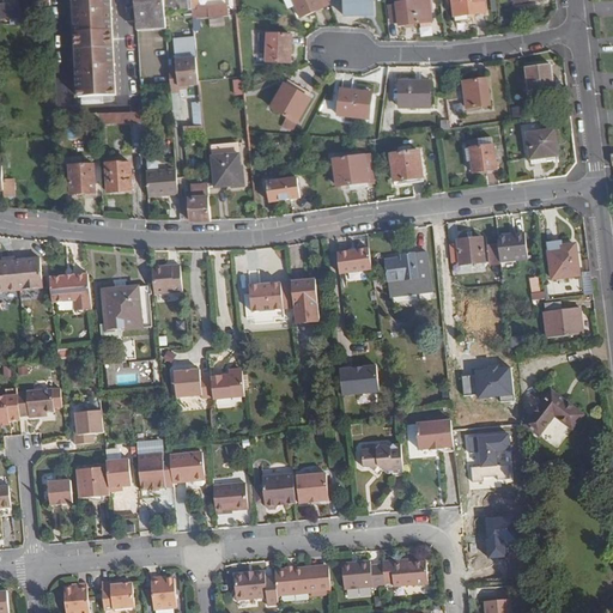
[(11,25),(19,25),(17,0),(4,0),(5,5),(0,4),(0,19),(11,20),(11,25)]
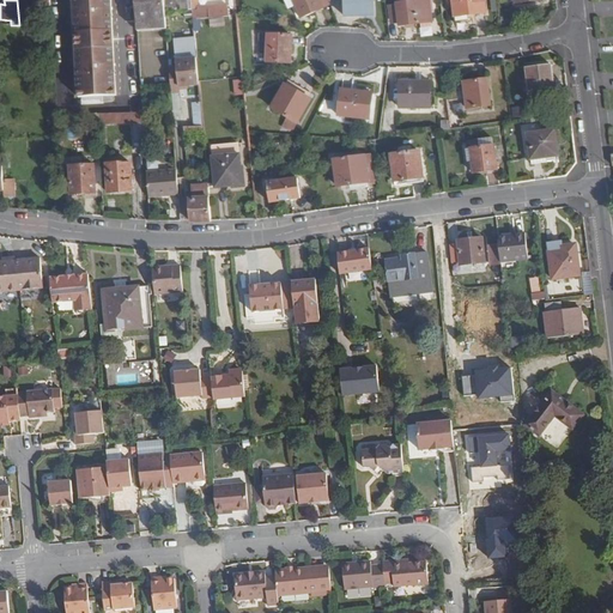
[(73,0),(79,96),(103,95),(103,98),(111,98),(111,95),(115,95),(109,0),(73,0)]
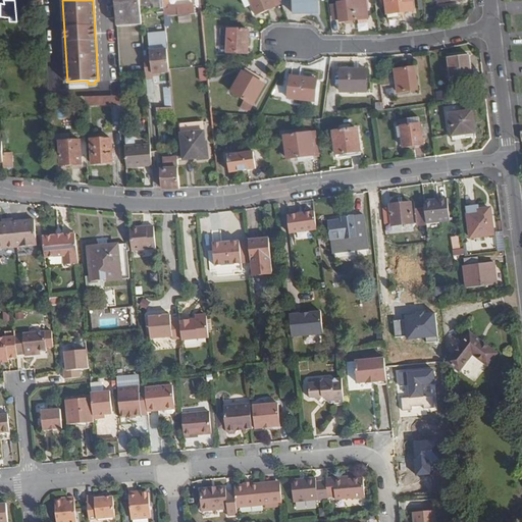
[(141,25),(140,11),(139,0),(114,0),(116,27),(141,25)]
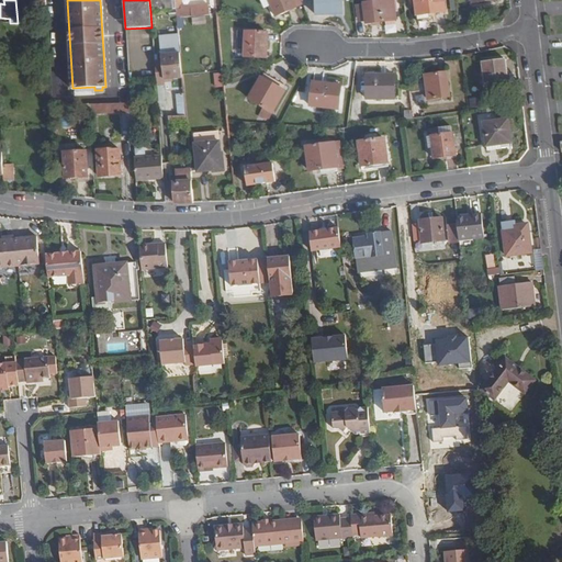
[(149,0),(150,12),(176,10),(173,0),(149,0)]
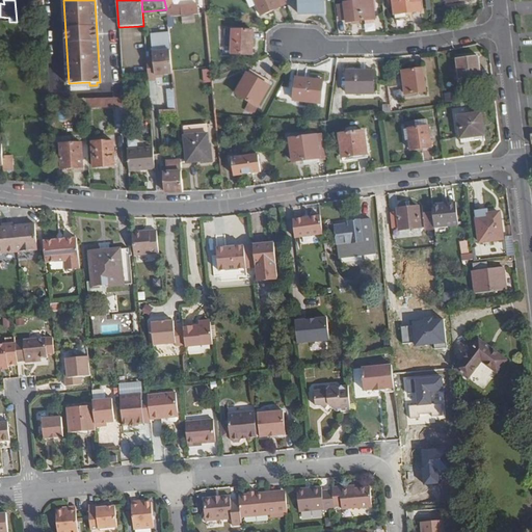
[(261,16),(280,7),(275,0),(254,0),(257,5),(261,16)]
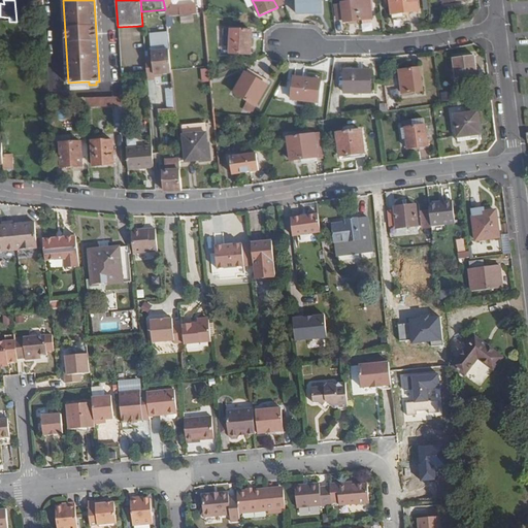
[(295,0),(296,14),(322,13),(321,0),(295,0)]
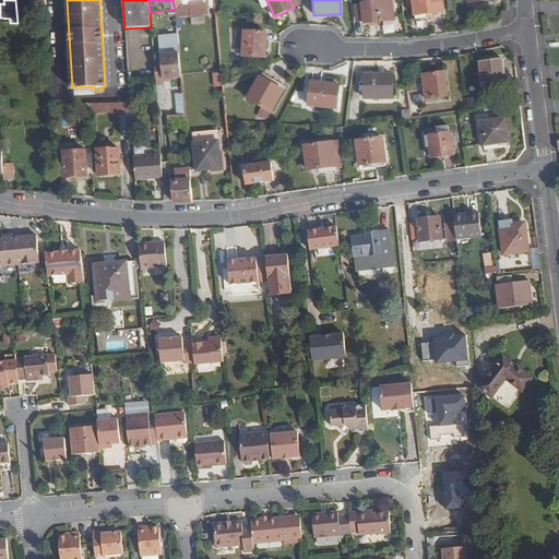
[(376,0),(377,1),(360,3),(363,22),(363,24),(394,20),(391,0),(389,0),(388,0),(376,0)]
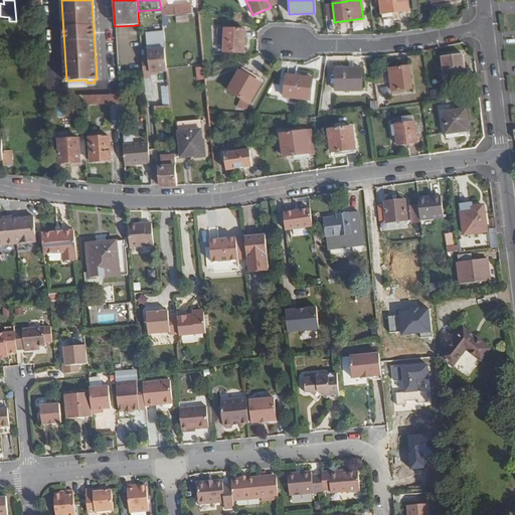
[(407,11),(405,0),(379,0),(381,14),(407,11)]
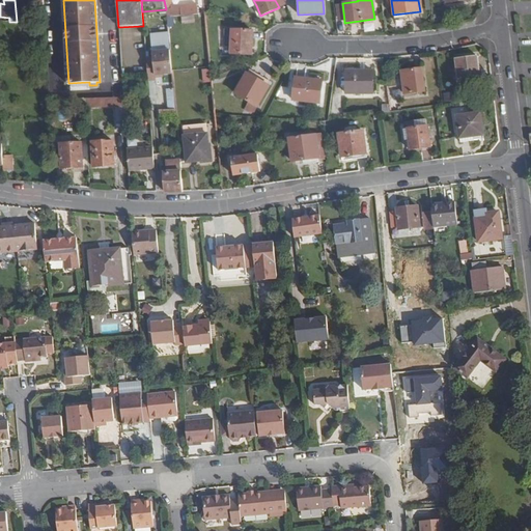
[(344,21),(342,3),(336,4),(338,22),(344,21)]
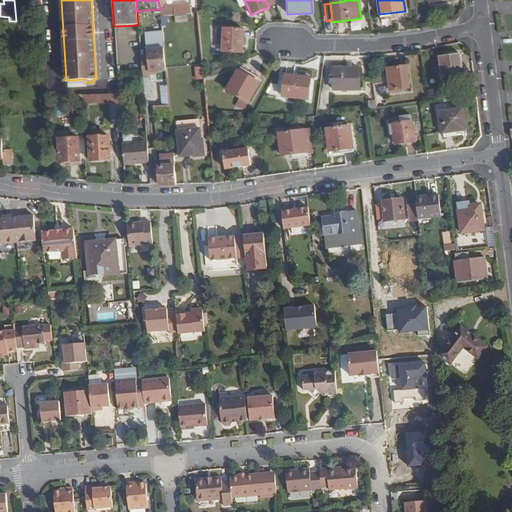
[(197,13),(197,6),(197,5),(190,6),(190,4),(173,6),(173,8),(165,9),(160,9),(160,17),(197,13)]
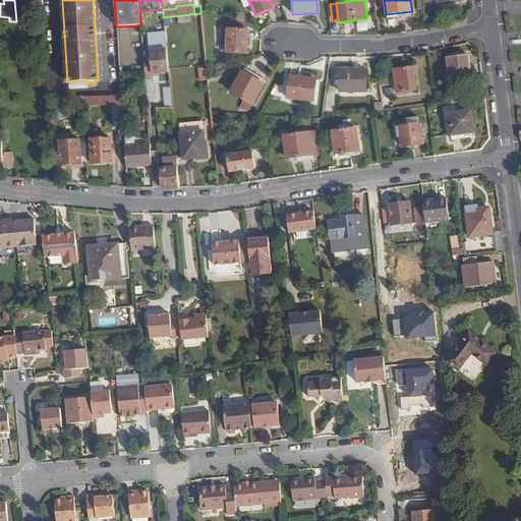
[(145,72),(143,57),(140,25),(116,26),(119,74),(145,72)]
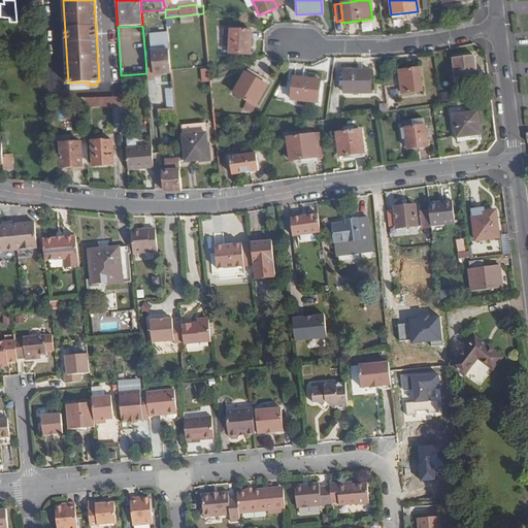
[(250,55),(252,31),(231,30),(229,30),(223,30),(224,42),(229,44),(229,54),(250,55)]
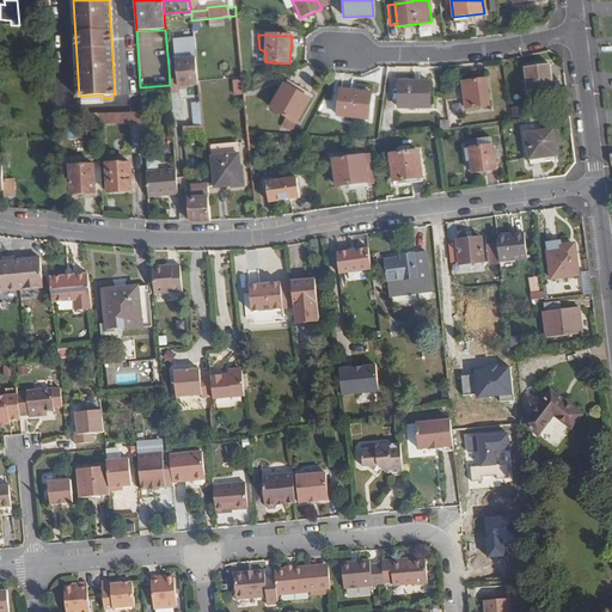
[(199,85),(199,81),(196,59),(176,61),(176,67),(169,67),(170,85),(171,93),(178,92),(178,86),(185,86),(199,85)]
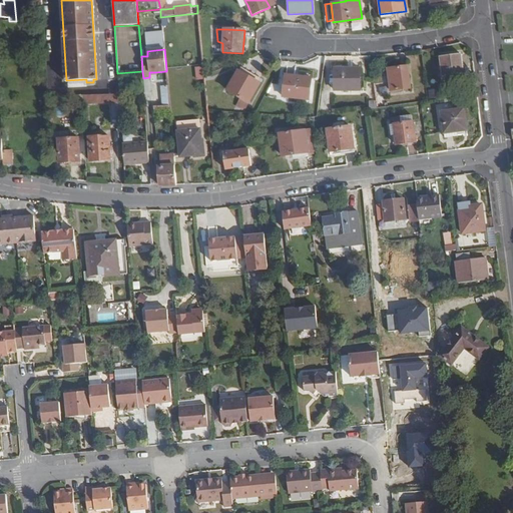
[(463,79),(460,54),(441,57),(444,82),(463,79)]
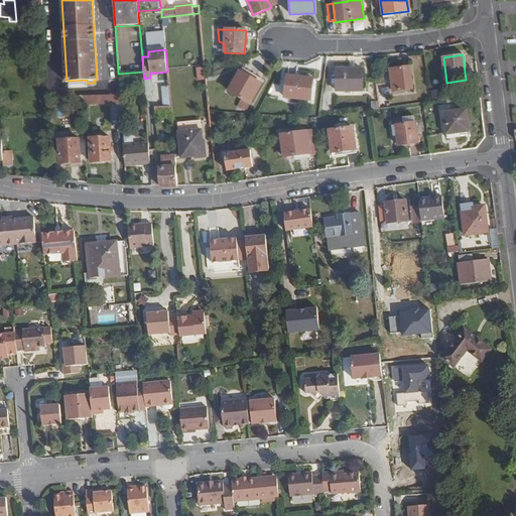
[(409,67),(390,70),(392,92),(412,89),(409,67)]
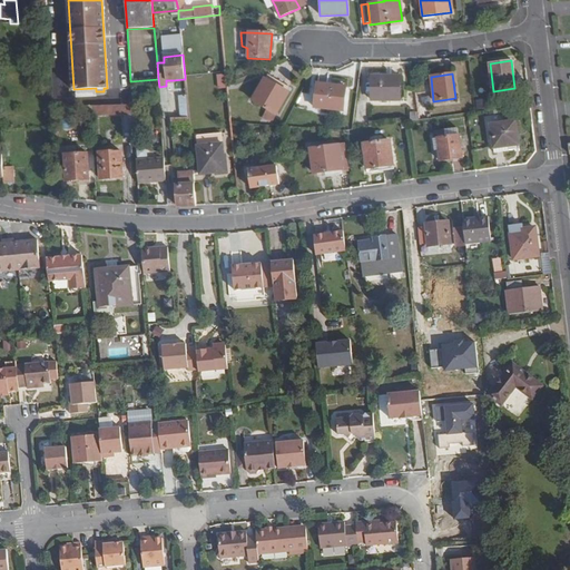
[(292,88),(267,75),(252,100),(276,115),(292,88)]
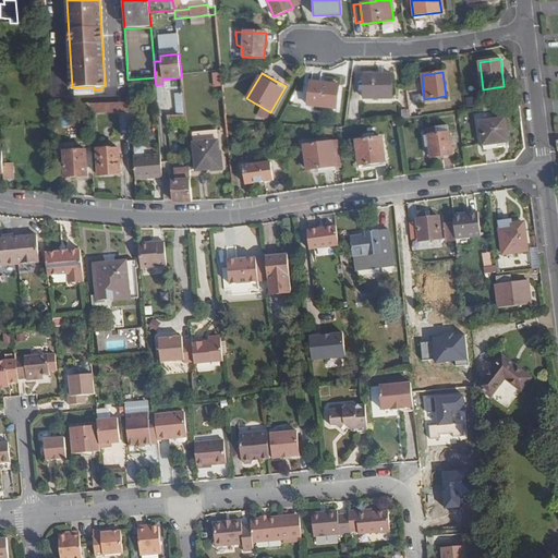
[(391,98),(391,75),(363,74),(363,98),(391,98)]
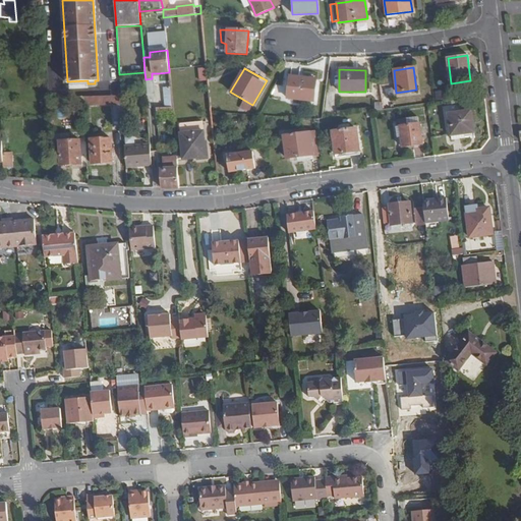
[(316,78),(289,75),(287,98),(313,102),(316,78)]
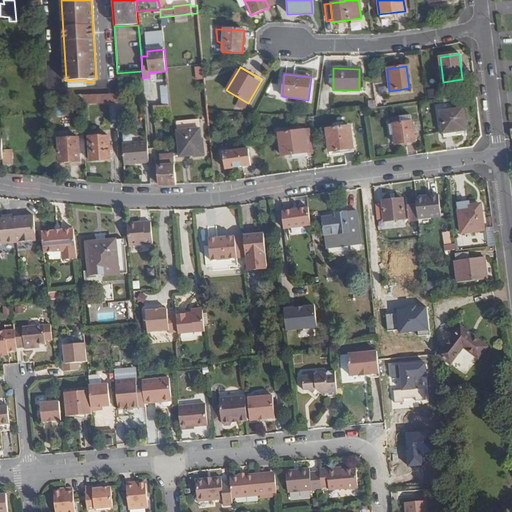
[(82,95),(82,104),(111,103),(112,125),(121,125),(119,93),(82,95)]
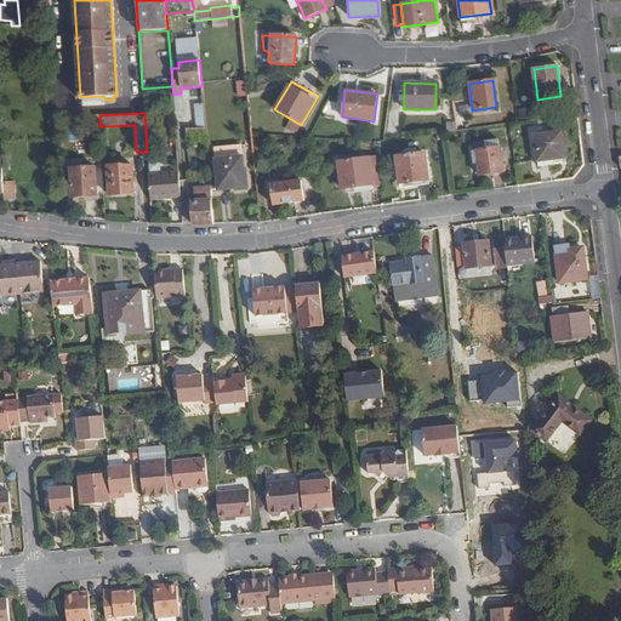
[(297,129),(289,125),(286,130),(295,135),(297,129)]
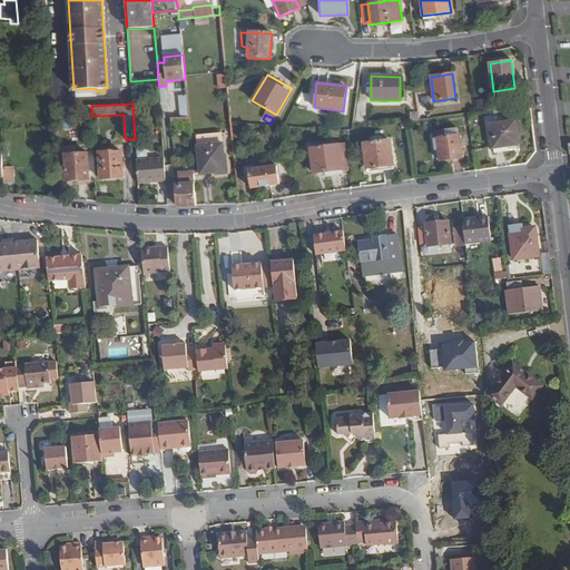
[(185,128),(184,118),(170,118),(172,129),(185,128)]
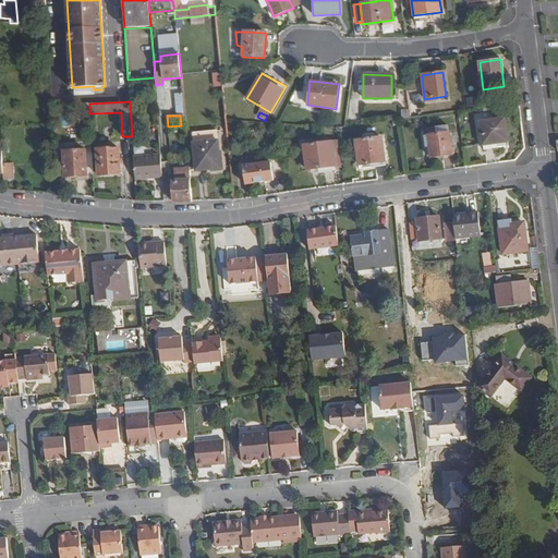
[(483,145),(497,144),(508,142),(505,119),(480,123),(483,145)]
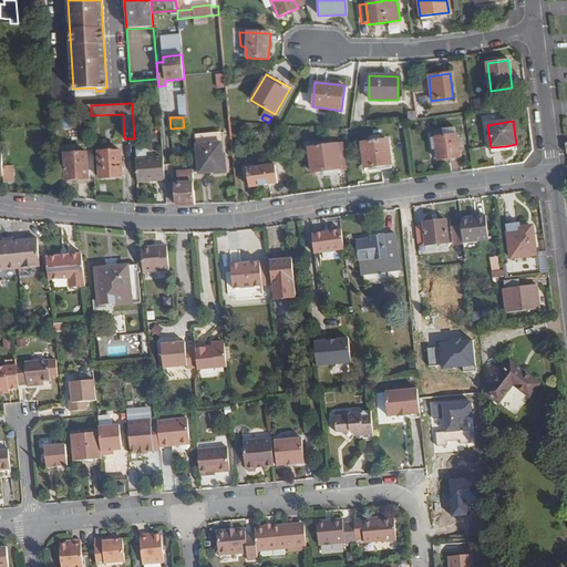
[(431,137),(455,133),(454,127),(430,132),(431,137)]
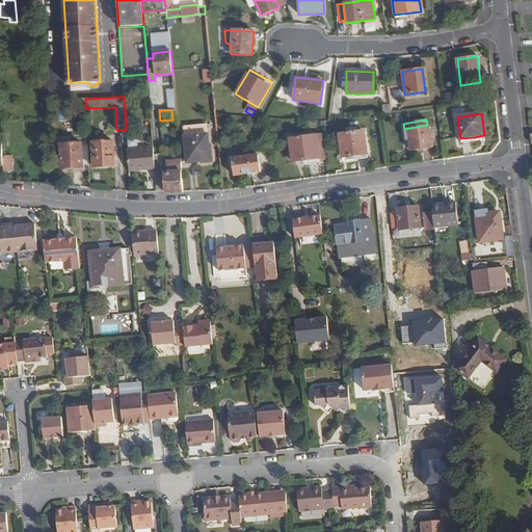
[(206,125),(197,126),(198,135),(207,134),(206,125)]
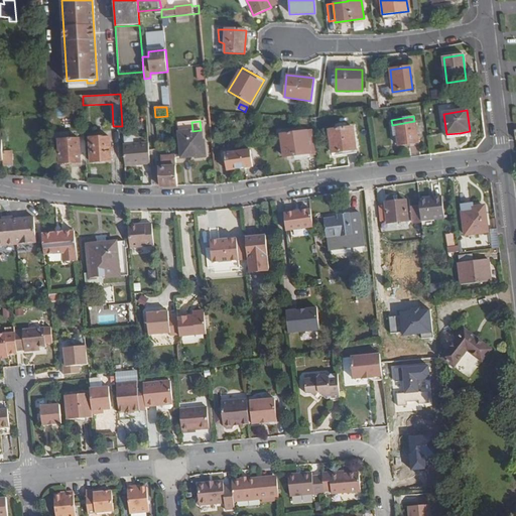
[(177,123),(180,149),(181,158),(196,156),(196,158),(207,157),(205,140),(203,140),(202,130),(201,130),(192,131),(191,122),(177,123)]
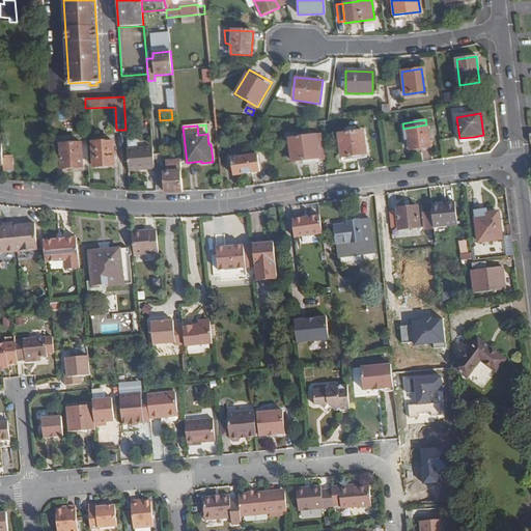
[(427,127),(403,130),(406,139),(409,138),(411,150),(430,147),(427,127)]
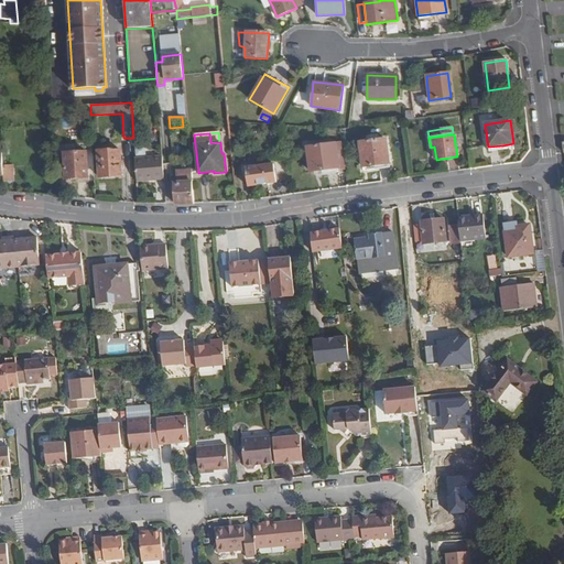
[(386,140),(359,143),(362,166),(389,163),(386,140)]
